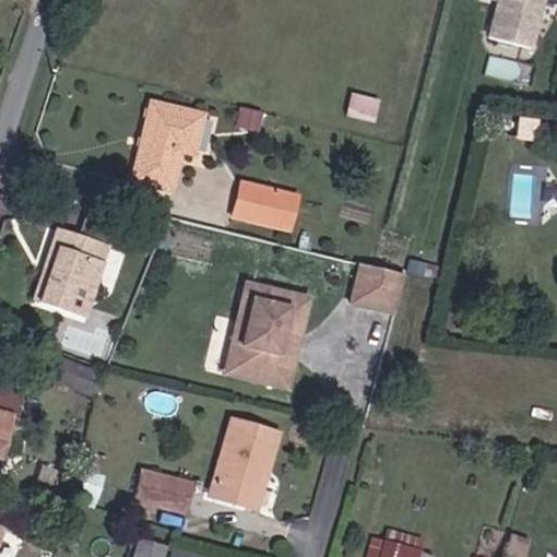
[(532,47),(543,0),(498,0),(489,37),(532,47)]
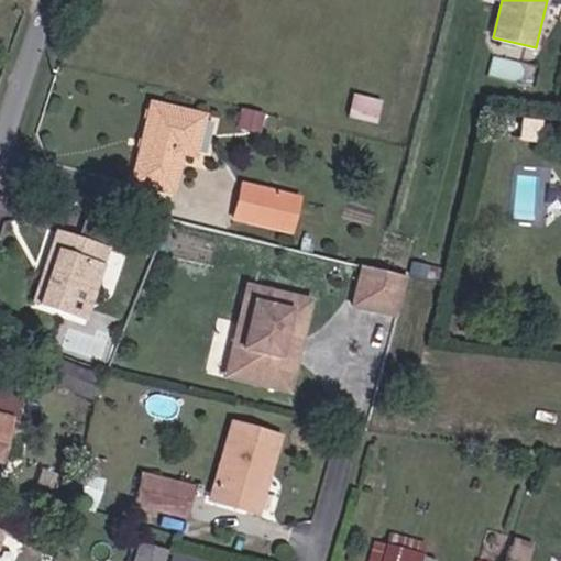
[(350,109),(376,116),(382,94),(354,87),(350,109)]
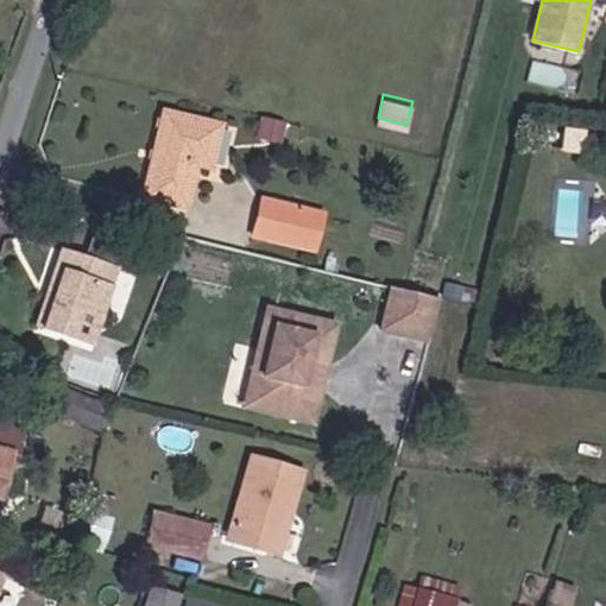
[(212,164),(223,121),(164,107),(141,194),(185,204),(196,161),(212,164)]
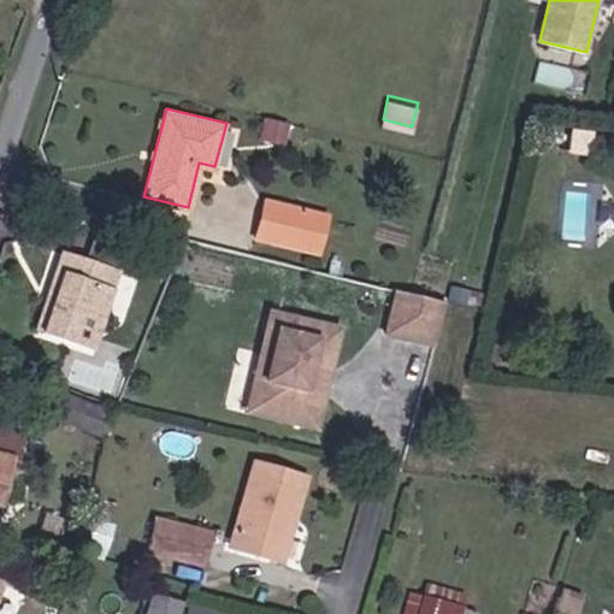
[(278,153),(285,119),(269,114),(261,149),(278,153)]
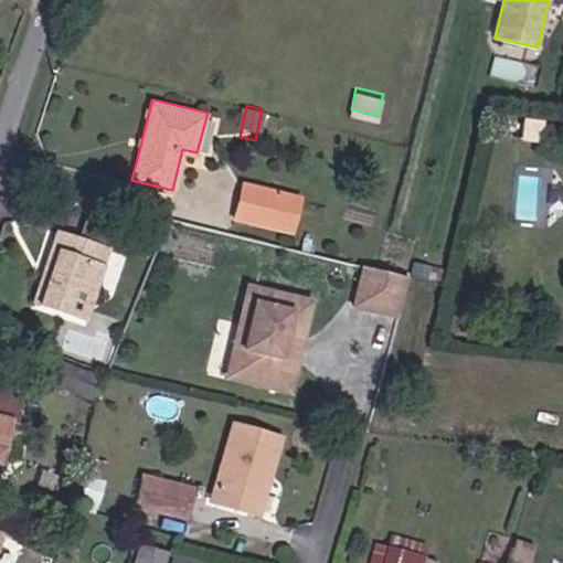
[(531,121),(521,120),(520,131),(530,131),(531,121)]
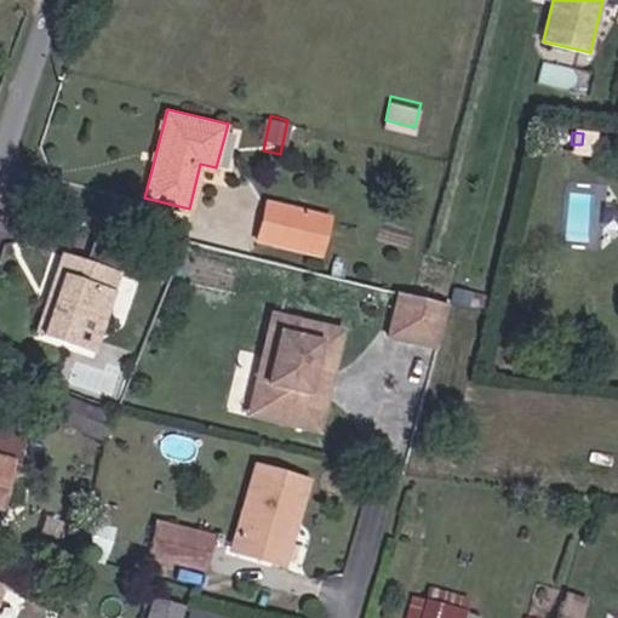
[(320,251),(328,215),(268,200),(258,238),(320,251)]
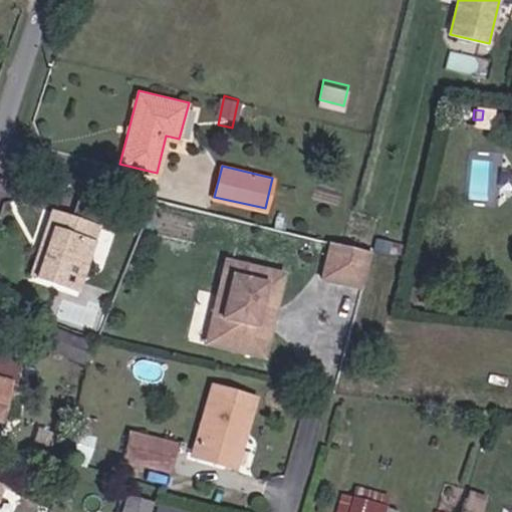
[(97,221),(51,207),(46,224),(51,226),(37,274),(77,286),(97,221)]
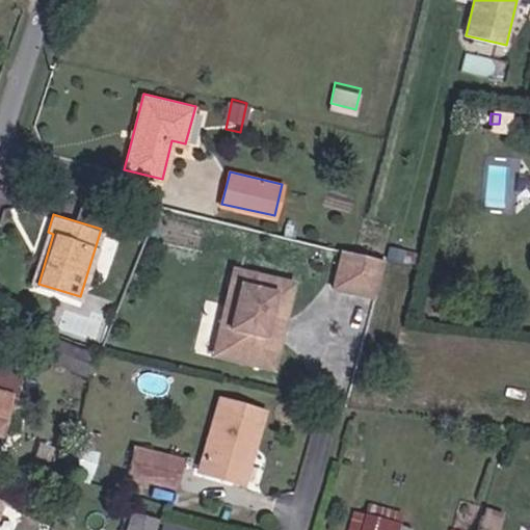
[(32,282),(38,284),(53,234),(48,232),(32,282)]
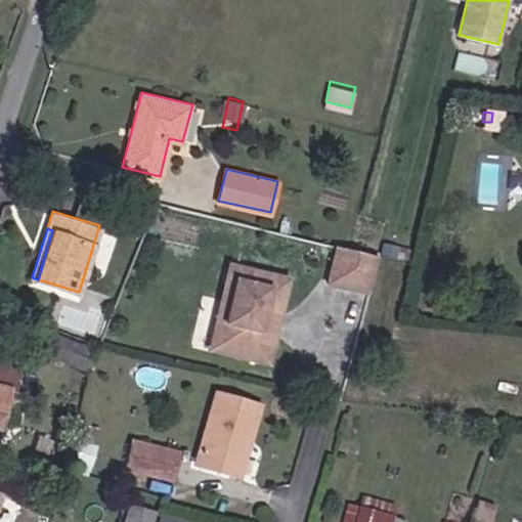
[(349,246),(339,244),(329,279),(372,292),(382,253),(349,246)]
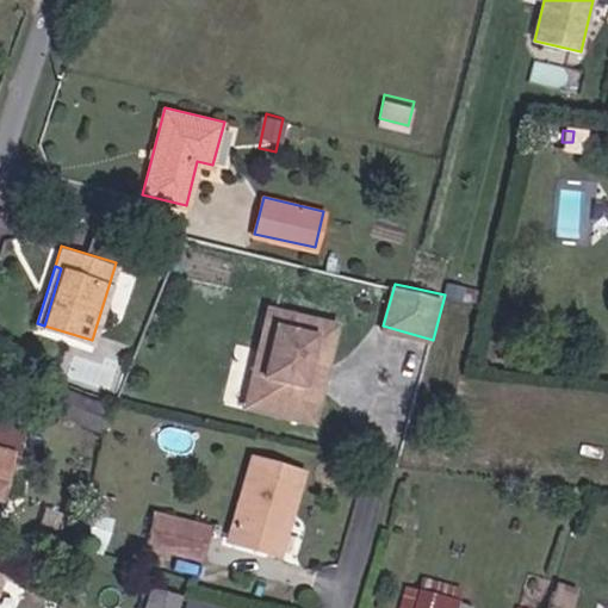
[(281,327),(286,309),(270,305),(244,405),(254,408),(274,326),(281,327)]
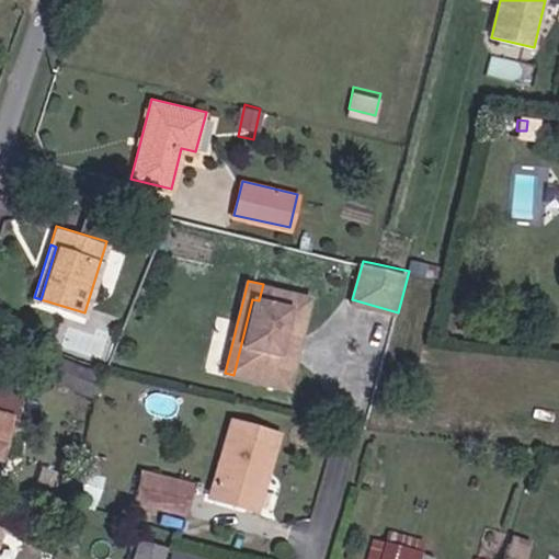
[(296,334),(305,295),(263,284),(259,300),(252,299),(234,375),(278,385),(286,353),(278,352),(283,331),(296,334)]
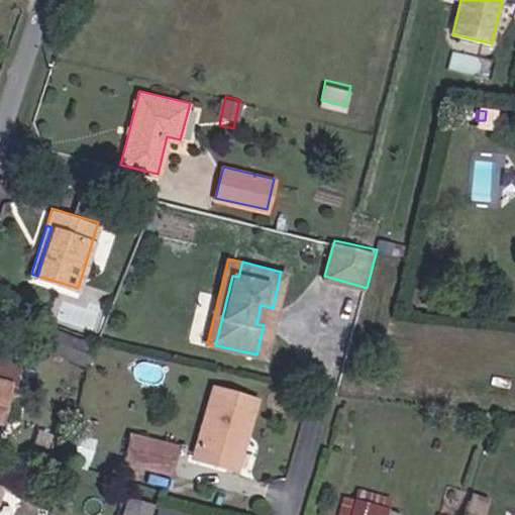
[(287,273),(281,272),(273,308),(261,305),(256,324),(264,325),(256,354),(267,357),(287,273)]
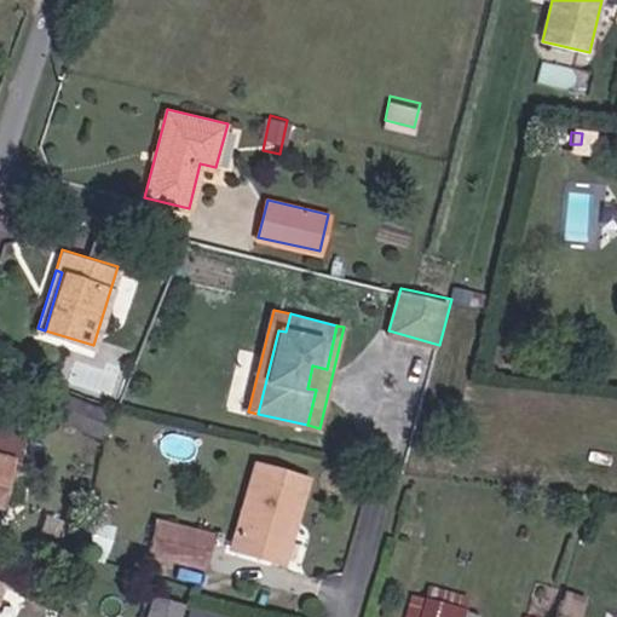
[(101,404),(67,392),(57,419),(78,426),(74,440),(102,450),(113,411),(99,408),(101,404)]
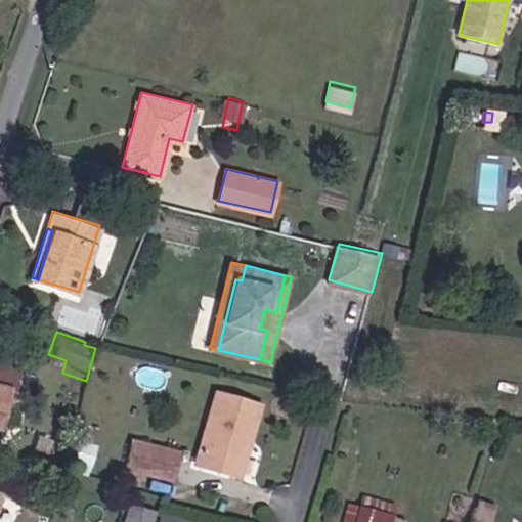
[(0,427),(0,428),(11,386),(16,388),(22,367),(0,362),(0,427)]
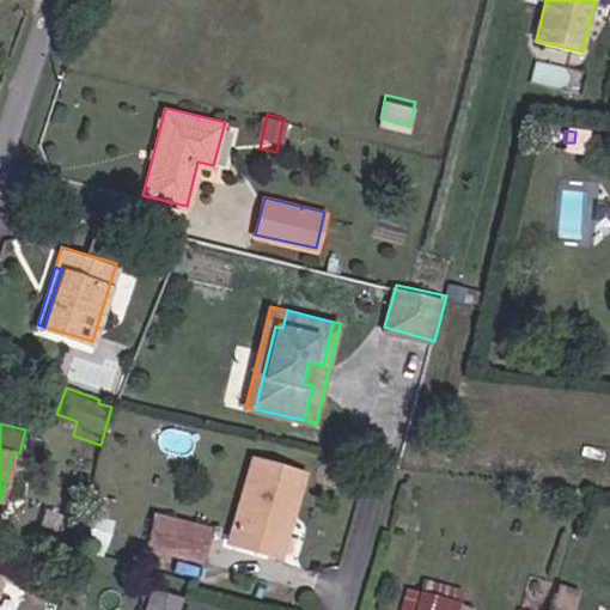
[(227,538),(272,551),(284,508),(294,511),(305,470),(251,455),(227,538)]
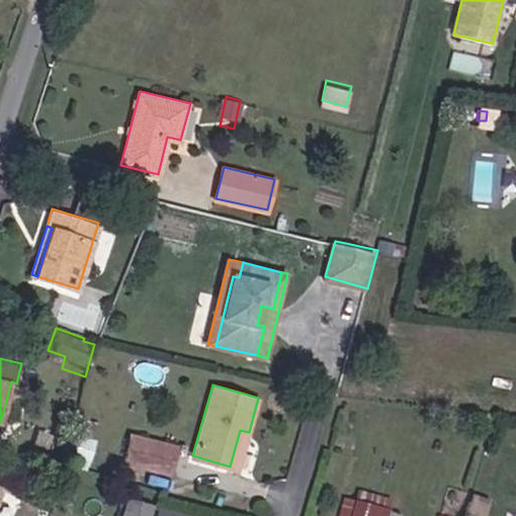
[(240,430),(230,466),(238,469),(249,432),(240,430)]
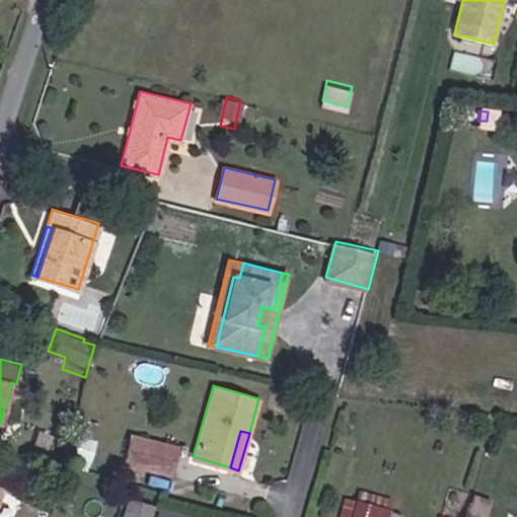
[(128,457),(169,467),(173,449),(134,438),(128,457)]
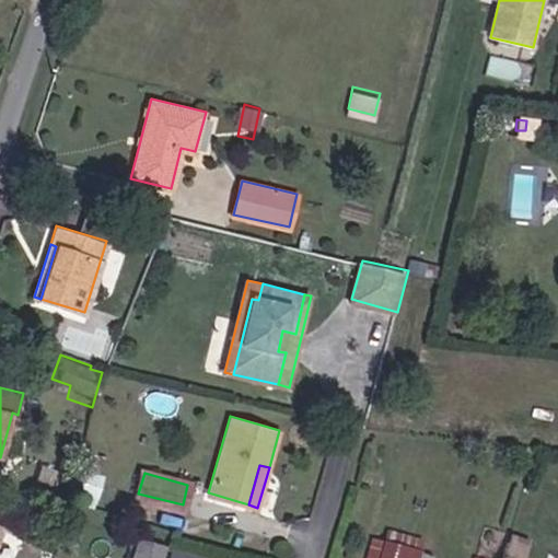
[(0,519),(0,554),(13,526),(0,519)]
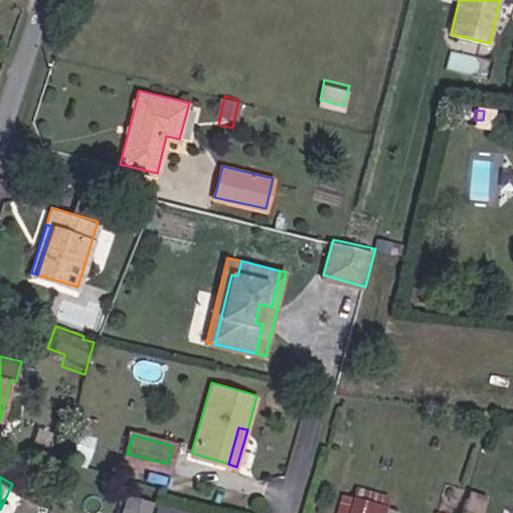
[(355,484),(352,495),(388,505),(391,494),(355,484)]
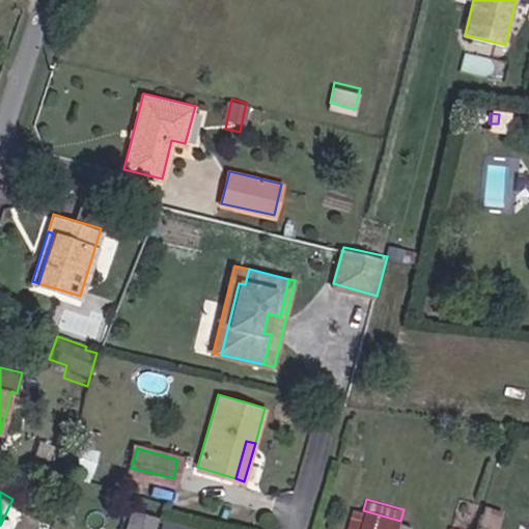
[(496,528),(502,509),(484,504),(476,528),(496,528)]
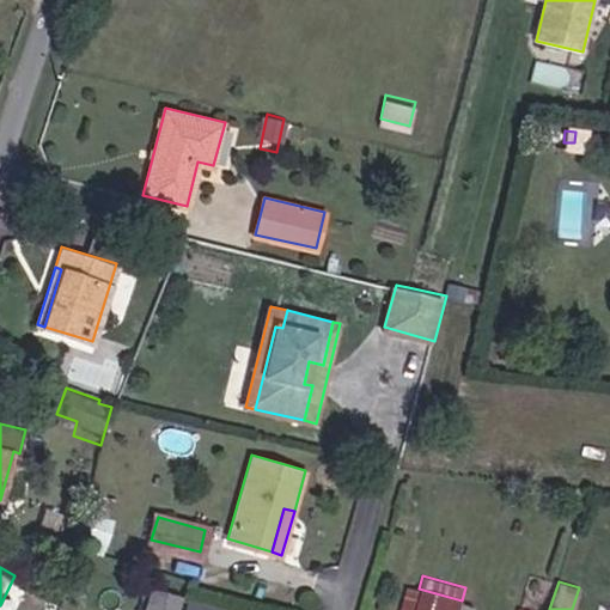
[(142,609),(177,609),(183,595),(151,584),(142,609)]
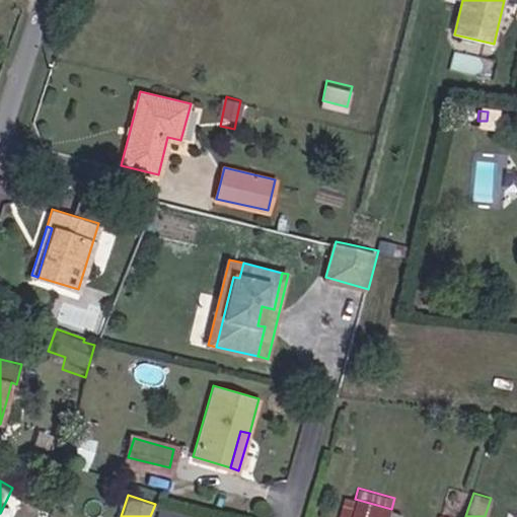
[(349,516),(355,499),(343,496),(337,516),(349,516)]
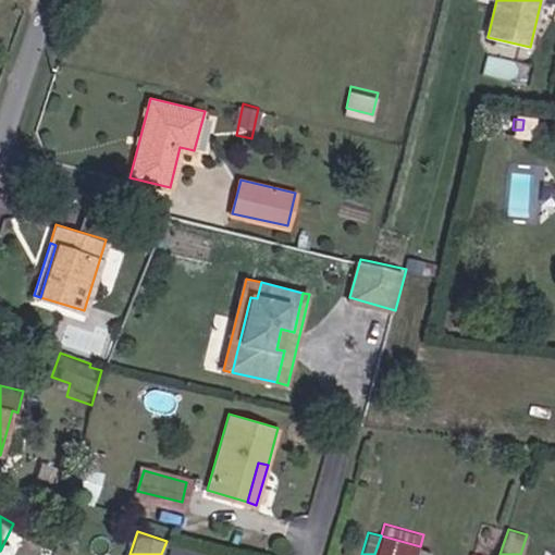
[(420,546),(381,535),(374,554),(432,554),(433,552),(420,550),(420,546)]
